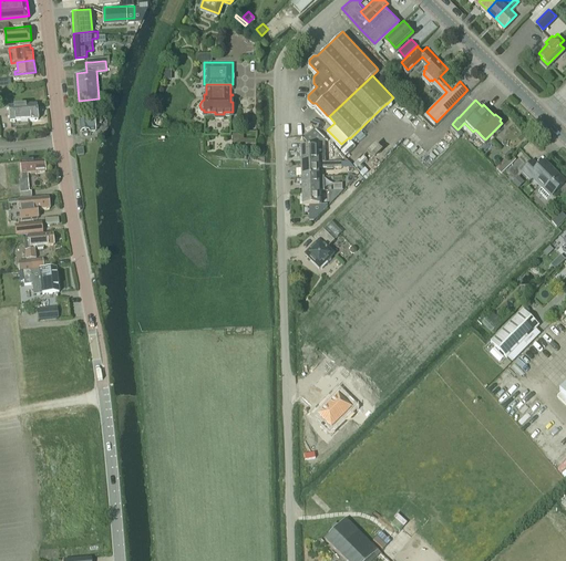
[(38,107),(38,102),(10,104),(11,118),(29,116),(39,115),(39,114),(40,113),(40,108),(38,107)]
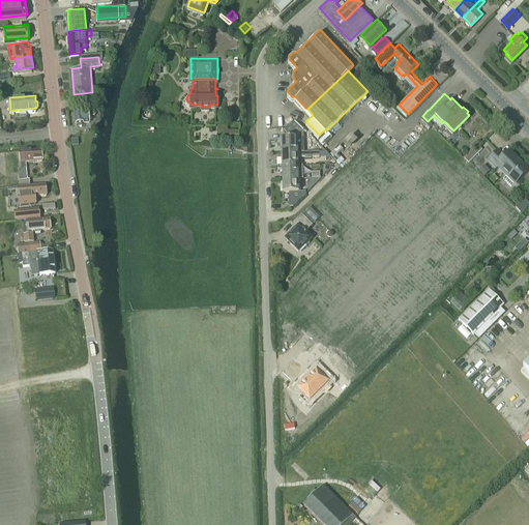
[(89,106),(75,108),(76,120),(79,119),(79,122),(83,122),(82,119),(90,118),(90,114),(93,114),(93,112),(95,112),(95,106),(94,106),(94,104),(88,105),(89,106)]
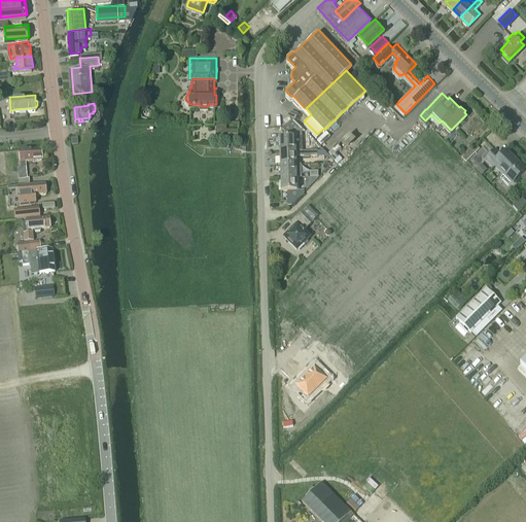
[(306,128),(294,116),(294,115),(282,125),(286,129),(286,134),(280,134),(281,147),(296,147),(295,134),(303,134),(303,128),(306,128)]
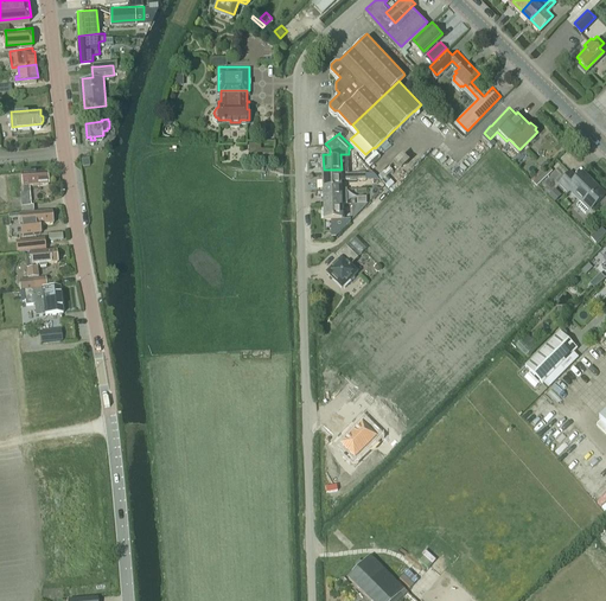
[(249,139),(249,157),(275,158),(275,146),(261,145),(262,139),(249,139)]
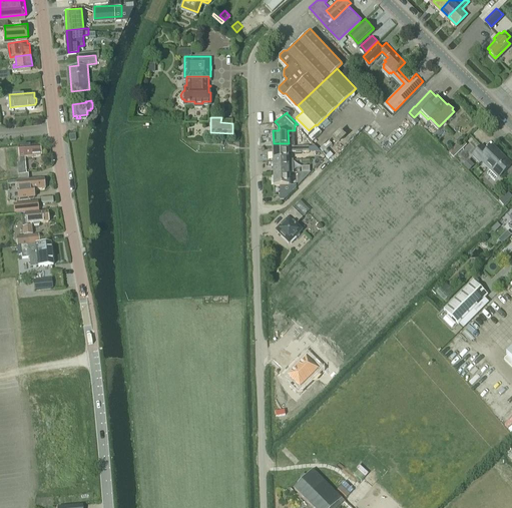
[(454,153),(457,150),(465,142),(463,139),(452,150),(454,153)]
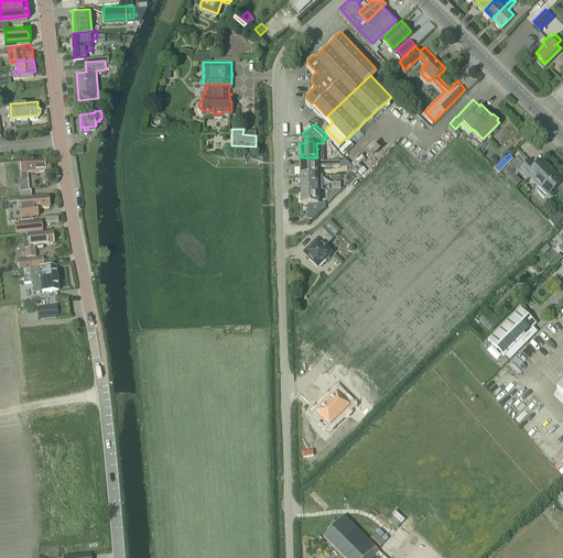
[(45,154),(21,157),(22,168),(46,166),(45,154)]
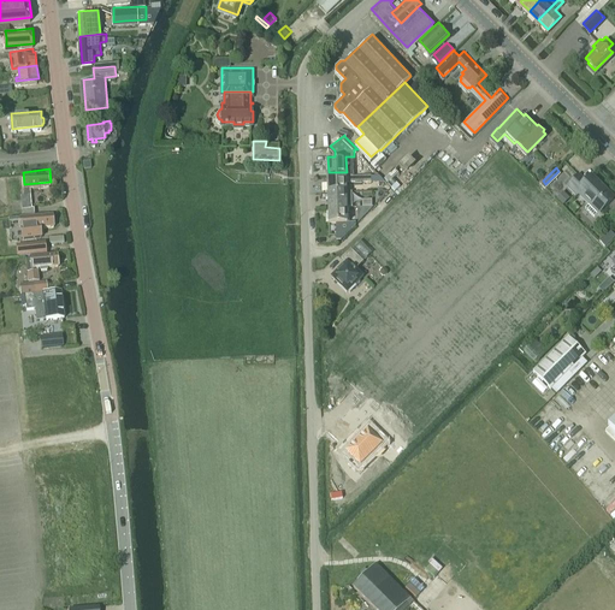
[(329,188),(347,187),(347,178),(356,178),(356,179),(362,179),(362,178),(372,178),(372,171),(347,172),(329,172),(329,188)]
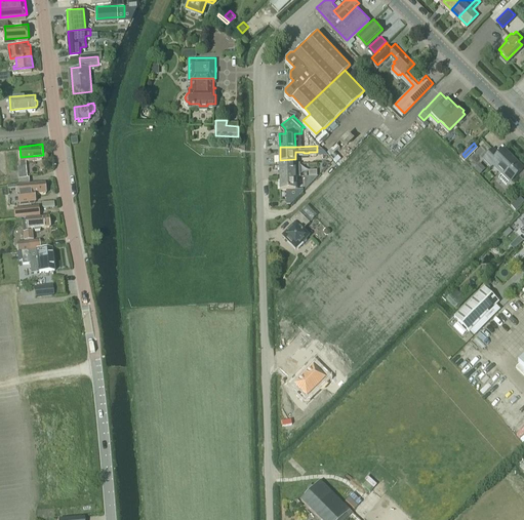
[(494,146),(485,155),(492,162),(493,160),(502,169),(499,173),(507,181),(511,177),(523,164),(506,147),(499,152),(494,146)]
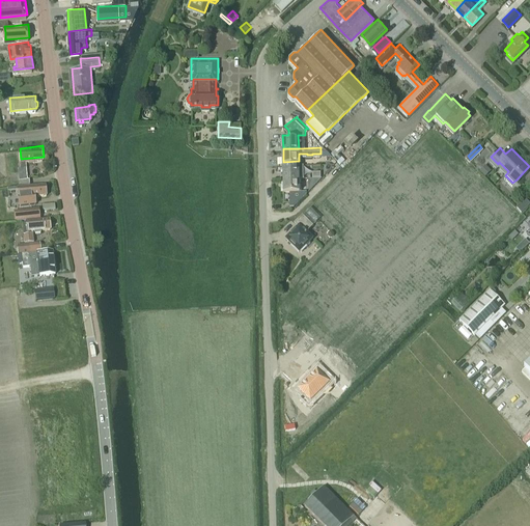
[(304,161),(299,161),(283,162),(284,174),(299,174),(304,174),(304,161)]
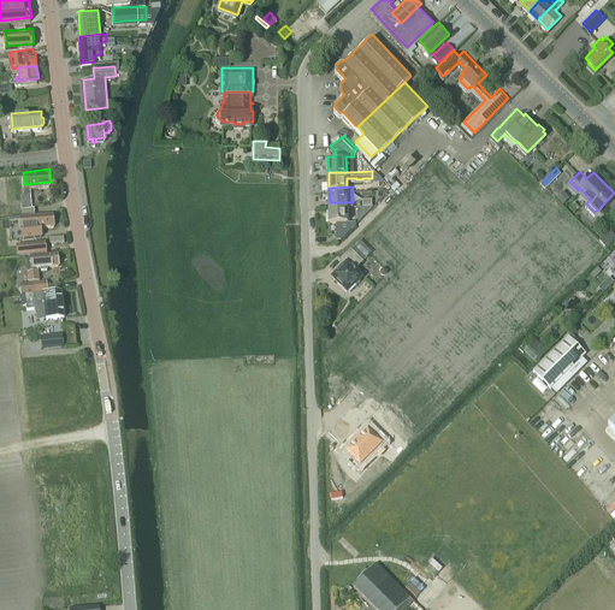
[(22,191),(24,211),(35,209),(35,203),(33,203),(31,190),(24,191),(22,191)]
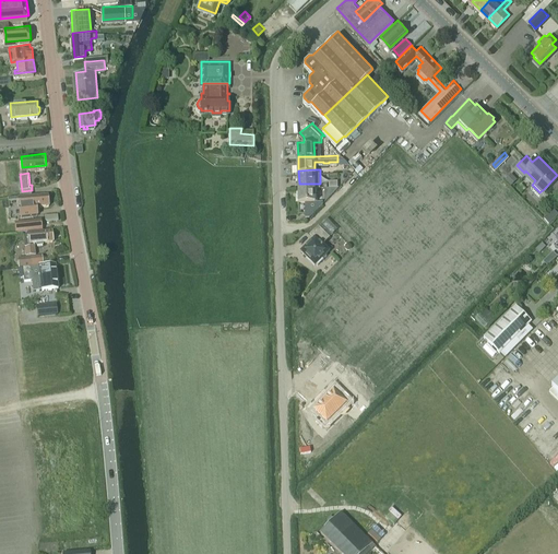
[(323,201),(323,198),(316,198),(315,184),(299,184),(299,199),(306,199),(306,214),(310,214),(323,201)]
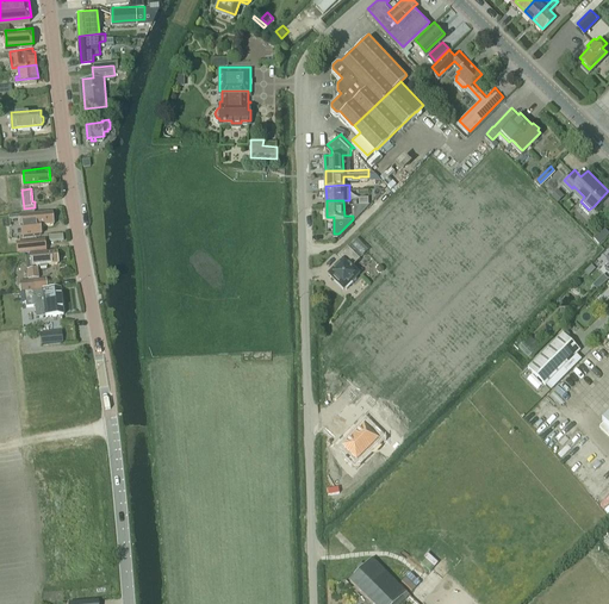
[(359,200),(355,200),(355,216),(370,200),(359,200)]
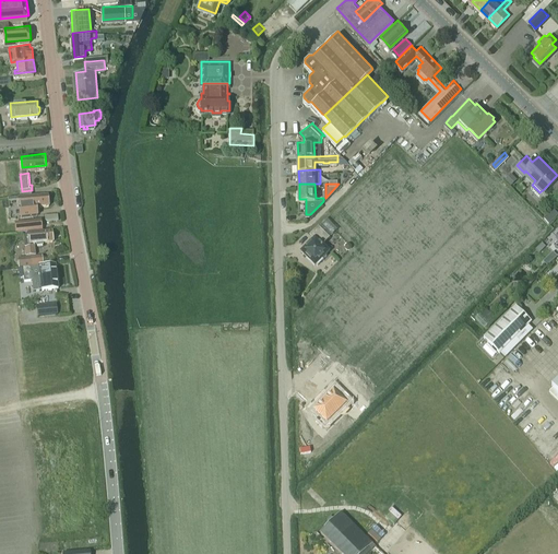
[(24,193),(20,195),(22,213),(26,213),(38,211),(37,203),(50,202),(48,191),(30,193),(30,192),(24,193)]
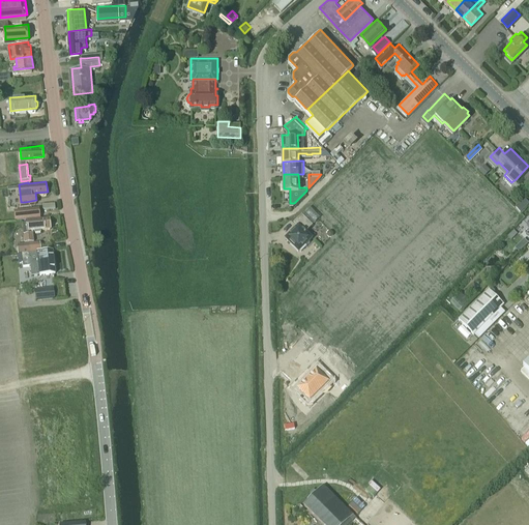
[(528,198),(526,195),(517,203),(522,208),(528,201),(528,198)]
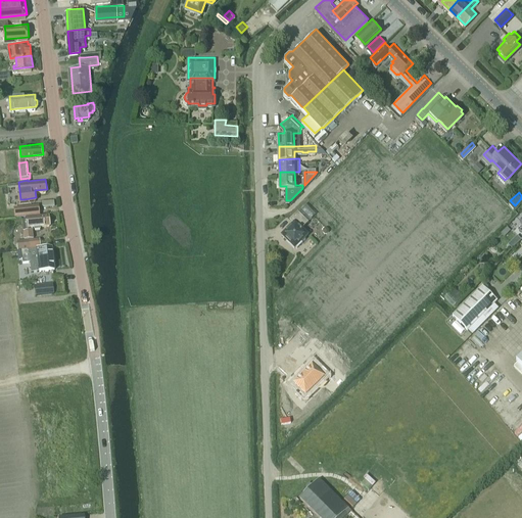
[(295,220),(283,231),(295,244),(296,242),(297,244),(306,236),(304,234),(307,232),(301,225),(309,218),(316,210),(305,200),(298,207),(291,216),(295,220)]
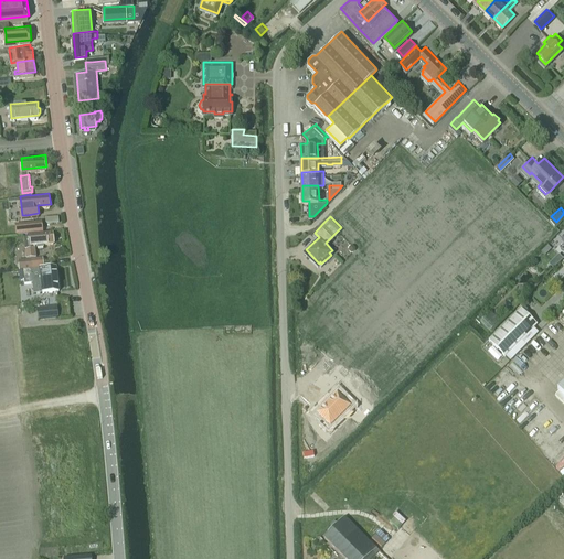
[(42,217),(27,219),(28,229),(43,227),(42,217)]
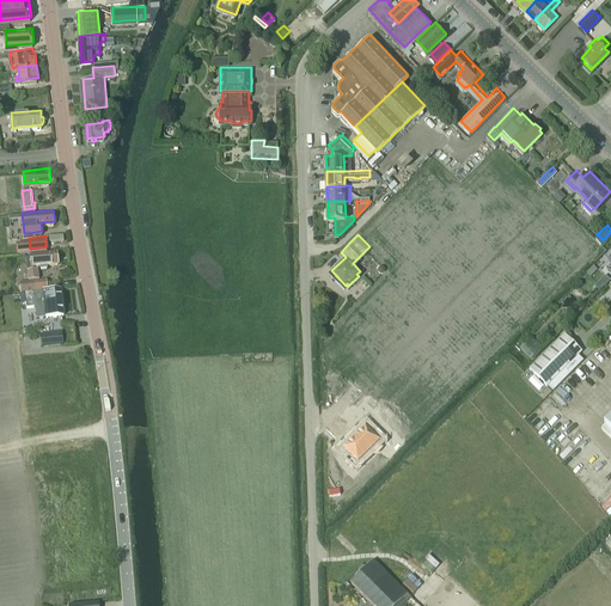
[(48,261),(59,259),(57,249),(31,251),(31,253),(28,253),(30,275),(40,274),(38,264),(37,262),(41,262),(41,264),(48,263),(48,261)]
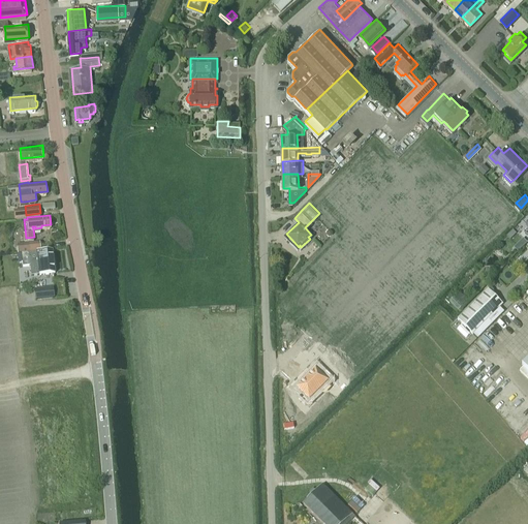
[(524,234),(515,244),(519,248),(527,239),(527,237),(524,234)]
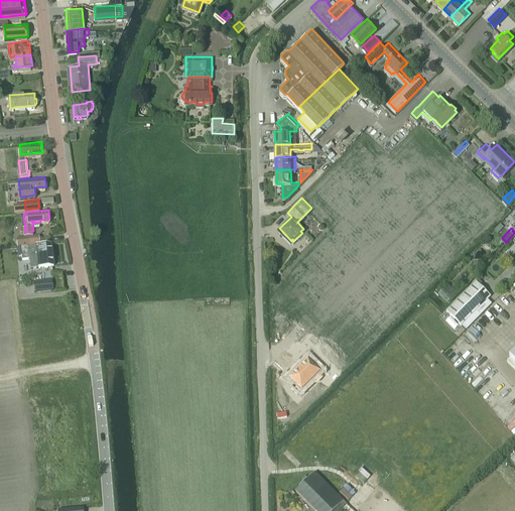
[(28,233),(17,234),(18,243),(29,242),(41,240),(40,232),(28,233)]
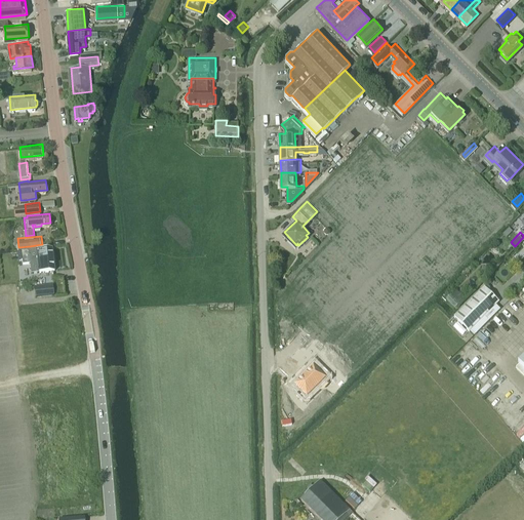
[(24,247),(17,247),(17,248),(18,256),(23,255),(24,260),(31,258),(32,269),(34,269),(55,266),(53,244),(38,246),(31,246),(24,247)]
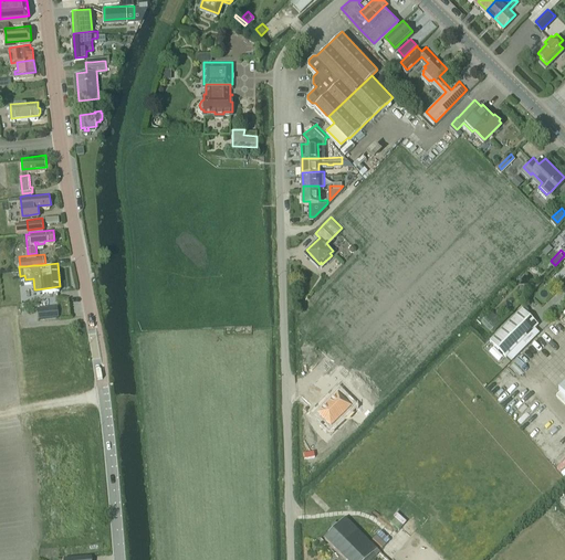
[(562,271),(554,278),(558,283),(564,275),(564,273),(562,271)]
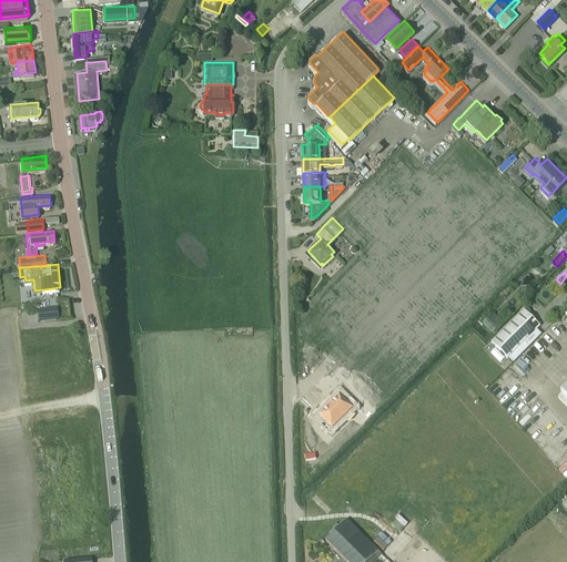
[(59,303),(38,306),(39,316),(60,314),(59,303)]
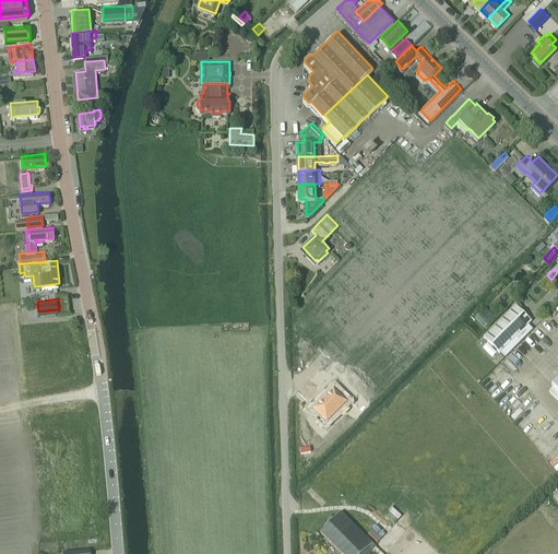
[(500,350),(532,317),(517,302),(484,333),(500,350)]
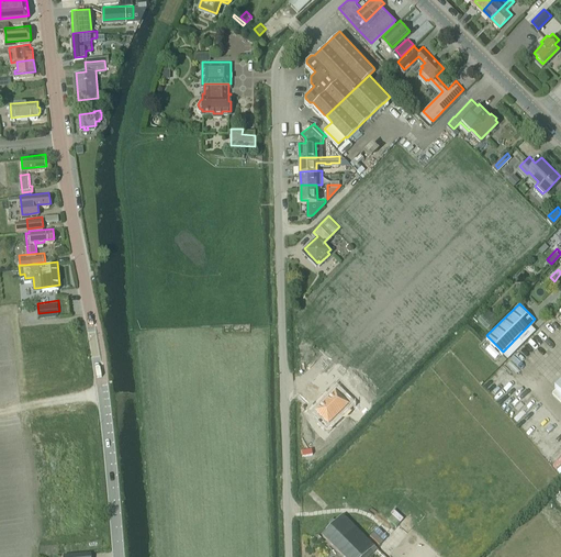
[(337,413),(328,405),(312,422),(324,433),(340,416),(345,422),(349,418),(341,410),(337,413)]
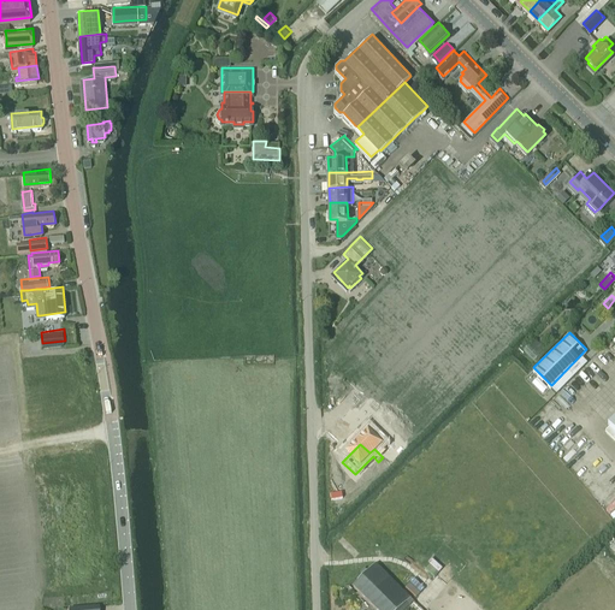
[(377,558),(354,581),(370,597),(383,609),(400,609),(412,599),(414,596),(412,593),(377,558)]
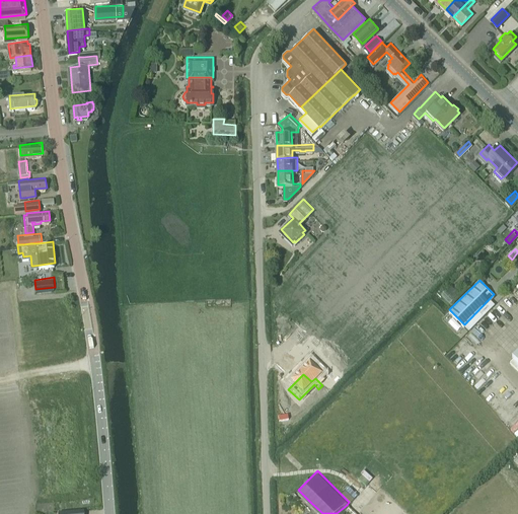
[(70,507),(70,513),(79,513),(82,513),(82,508),(85,508),(85,505),(70,507)]
